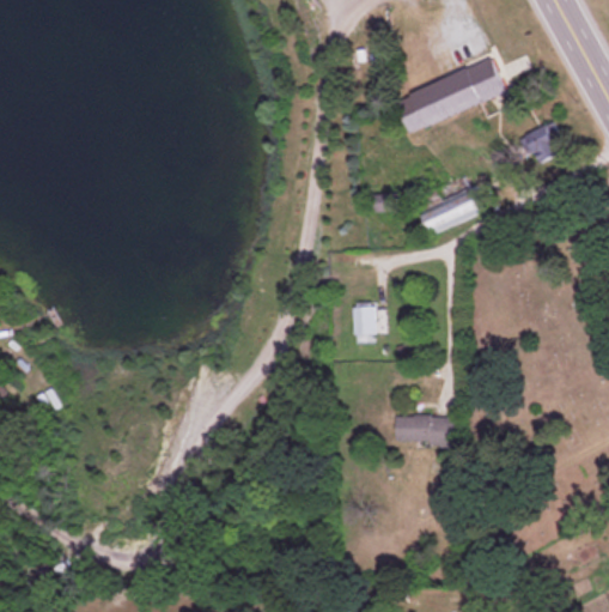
[(394,100),(407,134),(503,98),(489,64),(394,100)]
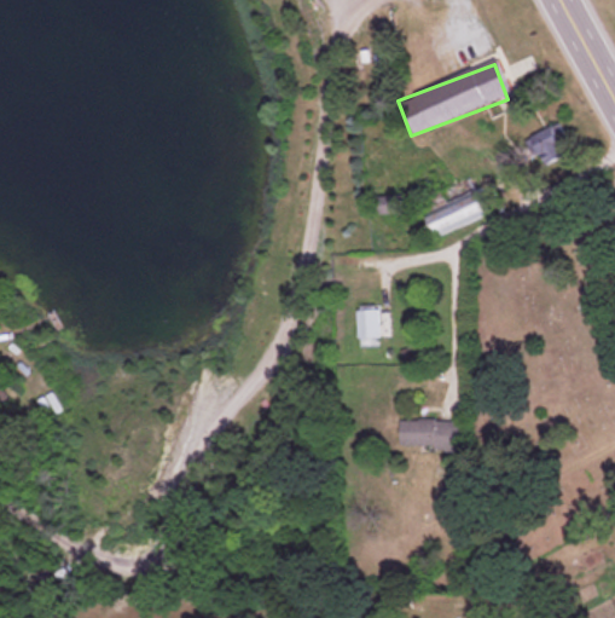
[(540,169),(568,155),(553,127),(526,140),(540,169)]
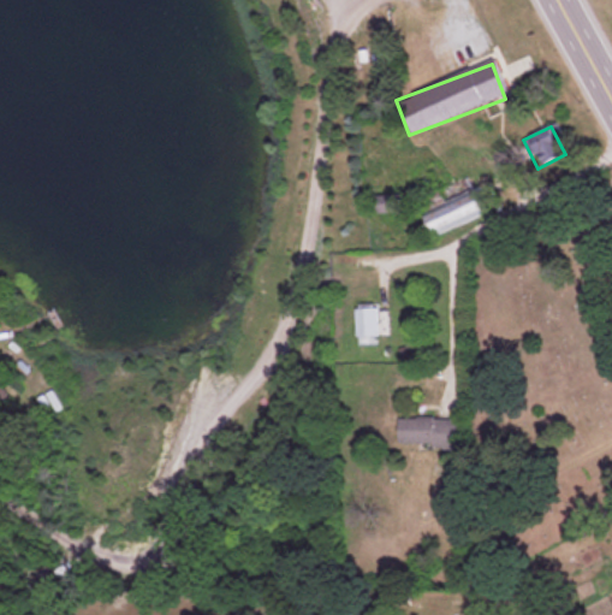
[(487,214),(474,179),(419,201),(432,236),(487,214)]
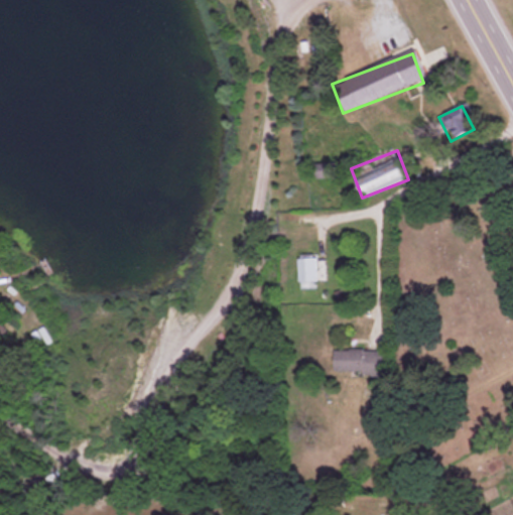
[(296,257),(296,284),(314,284),(314,257),(296,257)]
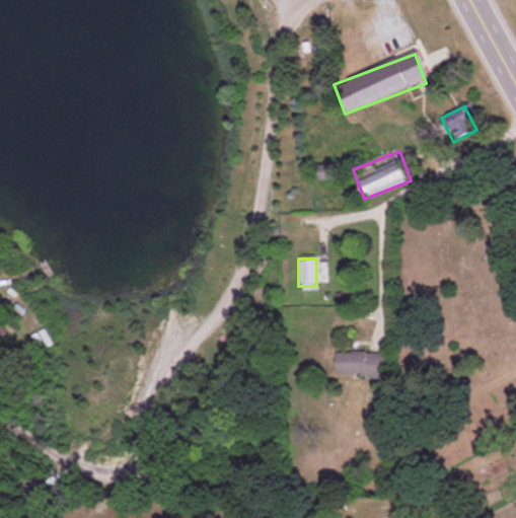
[(335,354),(335,376),(387,376),(387,354),(335,354)]
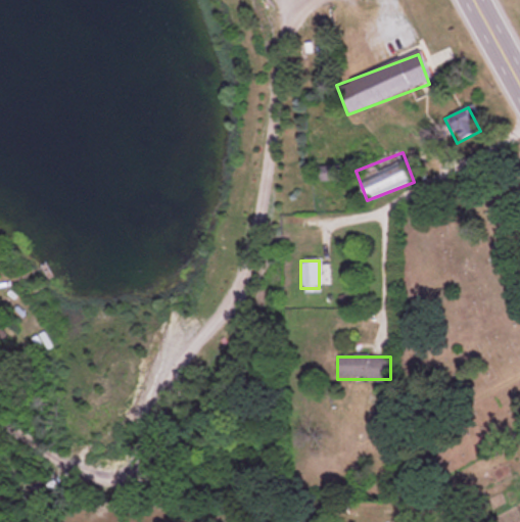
All buildings are outlined.
